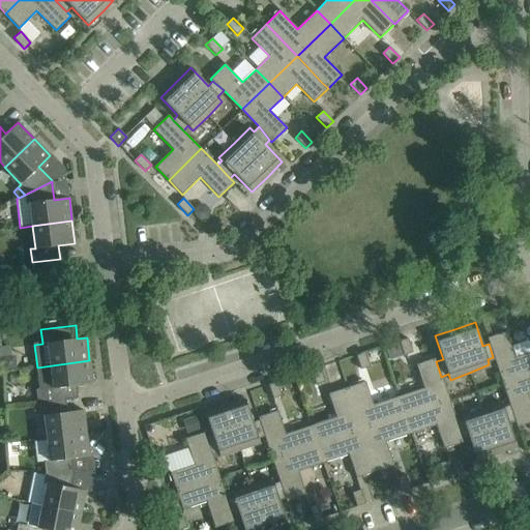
[(506,331),(488,337),(489,344),(493,357),(502,382),(529,373),(529,352),(516,357),(506,331)]
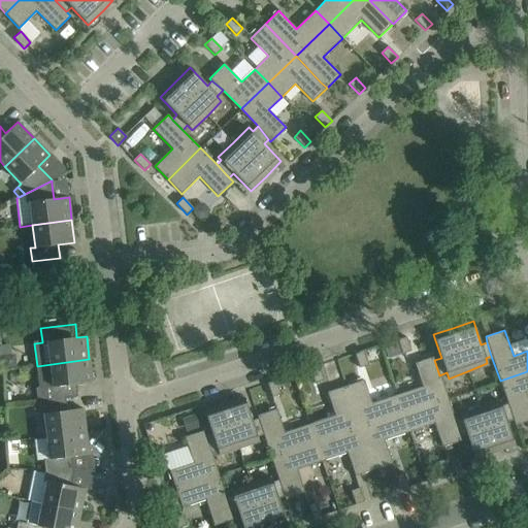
[(397,339),(402,354),(410,351),(406,337),(397,339)]
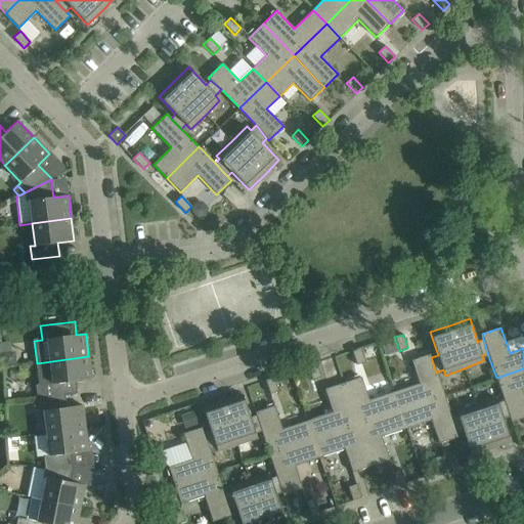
[(352,351),(356,365),(365,362),(360,349),(352,351)]
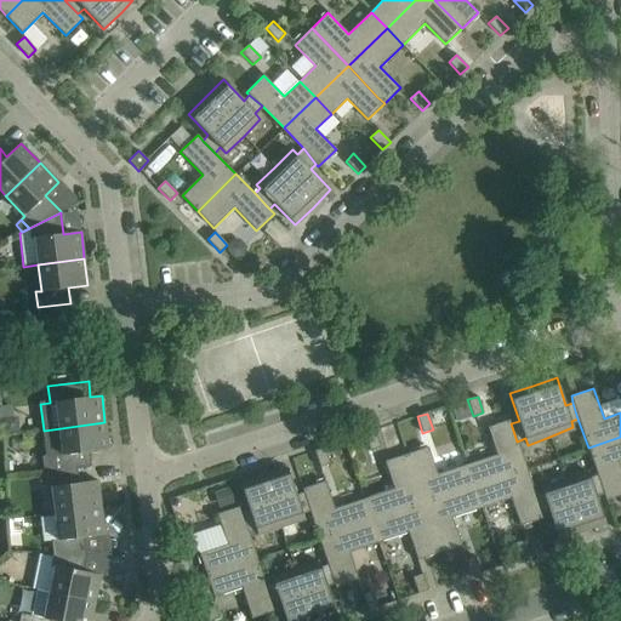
[(510,420),(488,427),(496,455),(467,465),(474,486),(525,469),(517,442),(511,423),(510,420)]
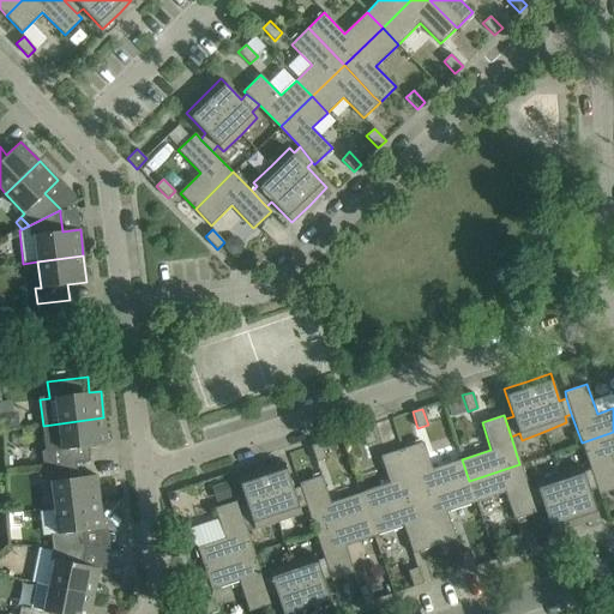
[(103,417),(43,426),(46,451),(41,452),(42,468),(76,463),(90,462),(88,446),(107,444),(103,417)]
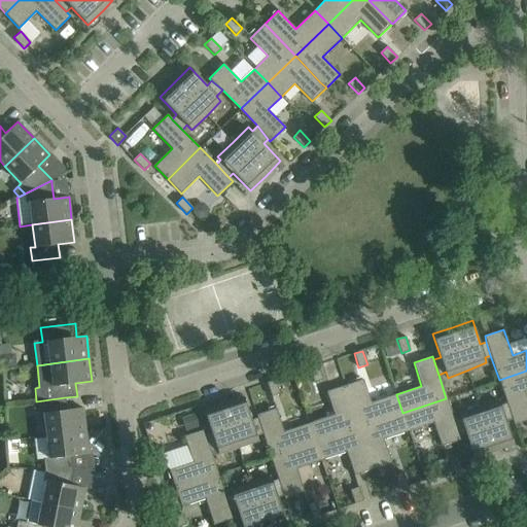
[(310,369),(314,382),(322,380),(318,365),(310,369)]
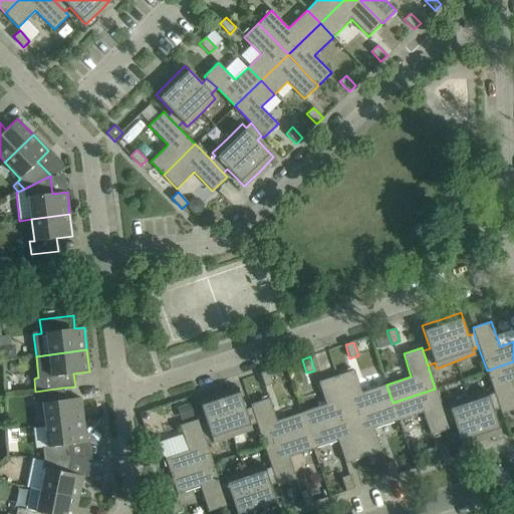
[(513,390),(512,382),(513,381),(513,361),(487,370),(495,393),(500,409),(501,414),(513,410),(513,390)]
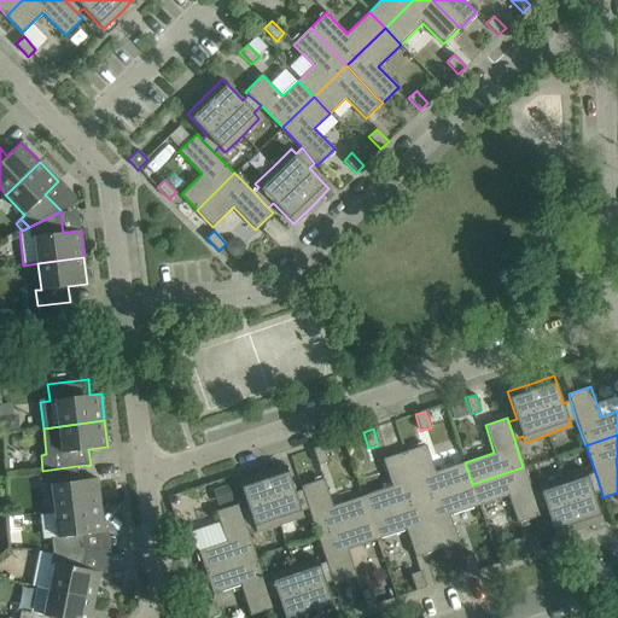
[(426,444),(404,452),(420,501),(472,484),(465,462),(435,472),(426,444)]
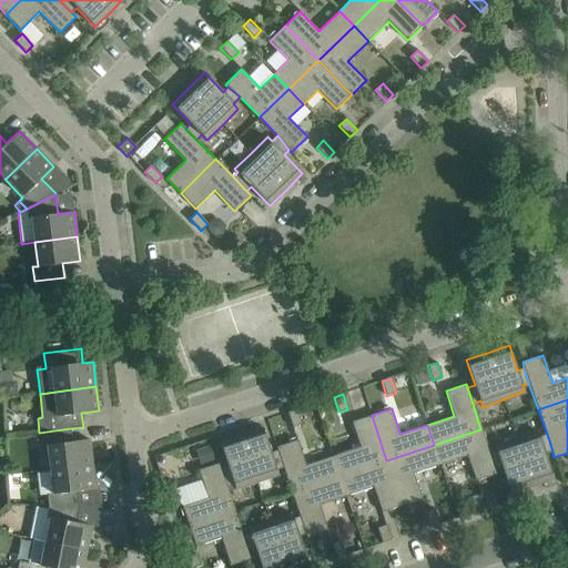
[(287,413),(293,427),(302,424),(296,409),(287,413)]
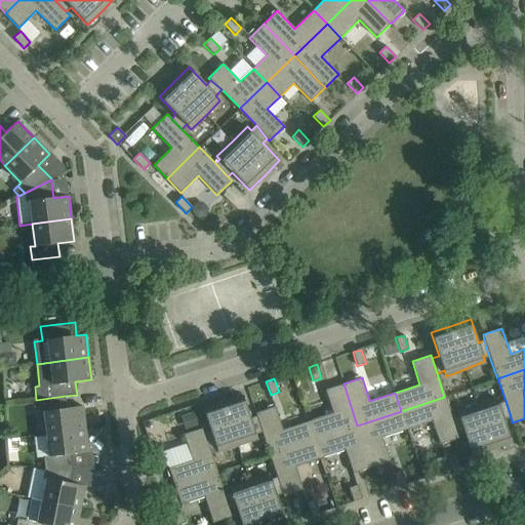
[(344,384),(325,390),(333,413),(308,421),(314,440),(357,426),(344,384)]
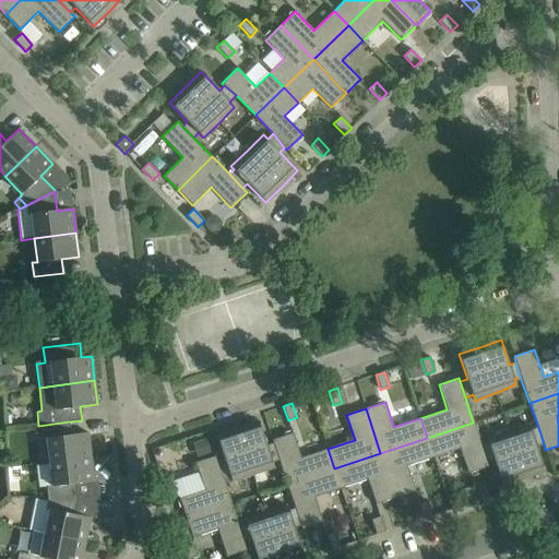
[(216,435),(218,442),(224,460),(217,462),(222,477),(229,475),(232,480),(252,474),(273,466),(272,461),(278,459),(273,443),(266,445),(259,420),(237,428),(216,435)]
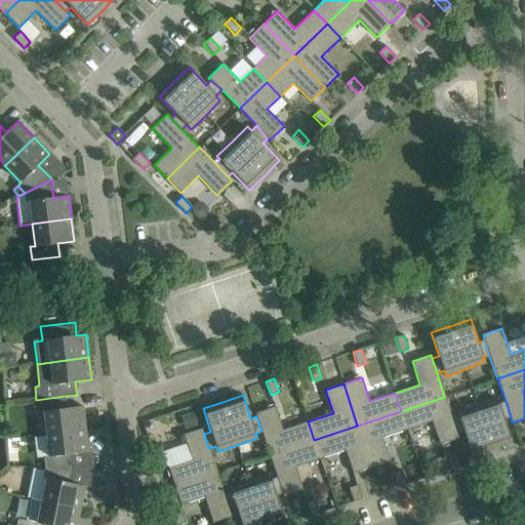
[(65,396),(36,400),(38,412),(42,411),(45,435),(85,430),(82,406),(67,408),(65,396)]
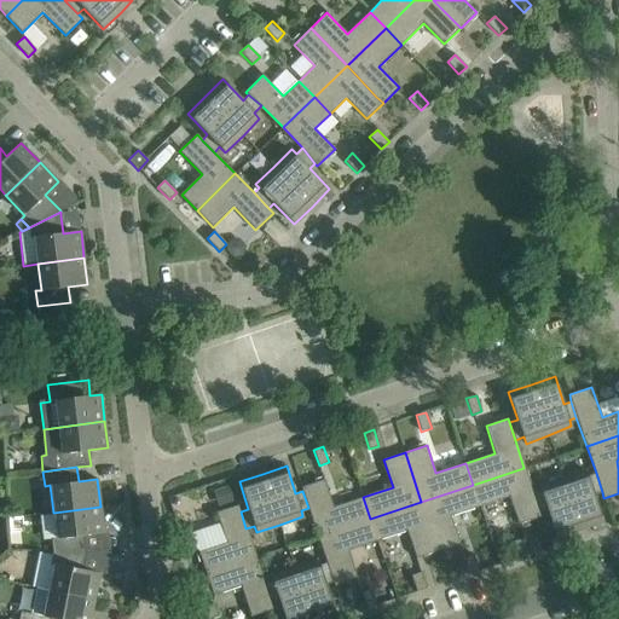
[(539,513),(533,495),(524,468),(473,485),(480,507),(509,496),(519,524),(542,516),(539,513)]
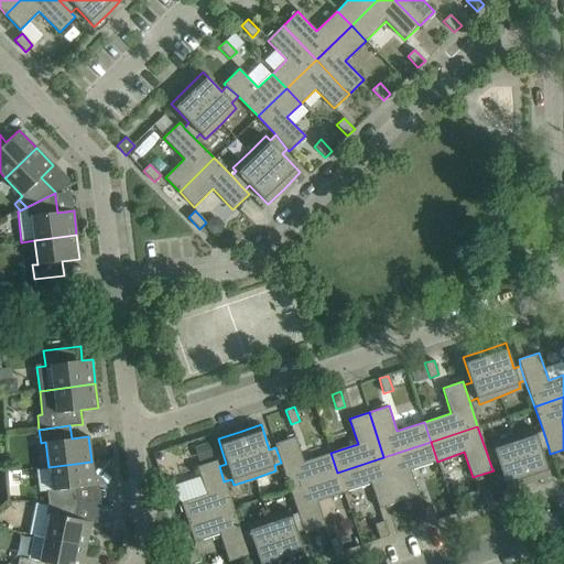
[(492,443),(494,447),(486,451),(491,467),(499,465),(507,490),(528,483),(550,476),(541,451),(549,448),(543,431),(534,434),(533,429),(512,436),(492,443)]
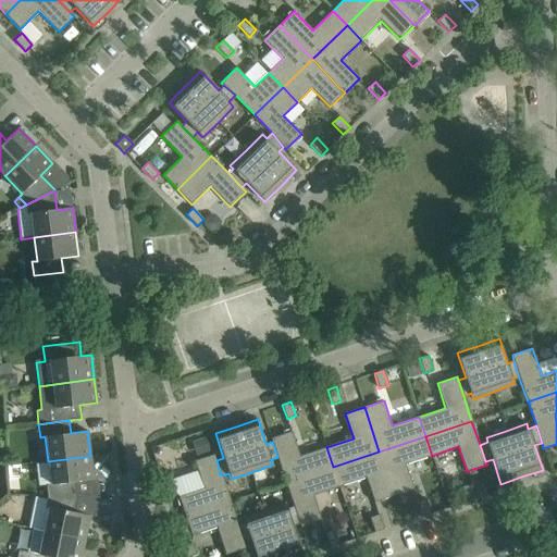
[(271,438),(272,442),(277,457),(286,482),(333,467),(326,447),(299,456),(292,432),(271,438)]
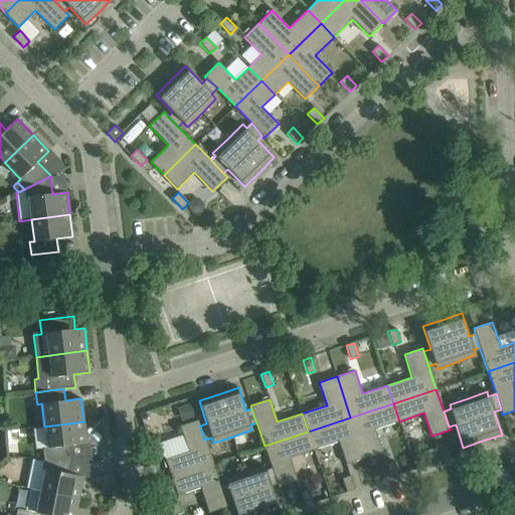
[(393,403),(350,417),(362,452),(364,459),(382,453),(374,430),(399,421),(393,403)]
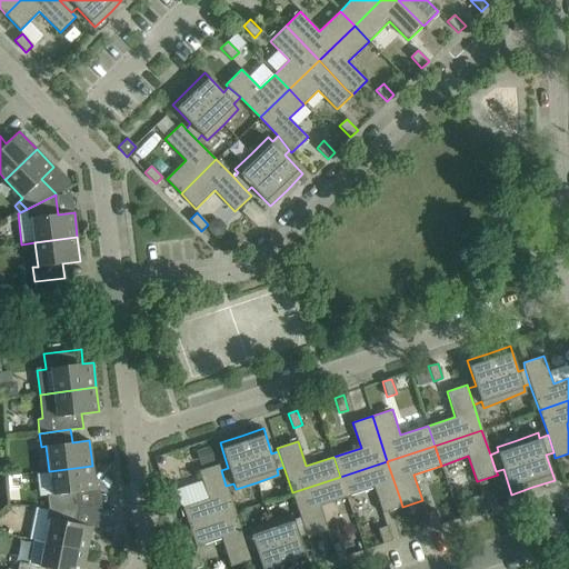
[(201,463),(216,459),(211,448),(197,452),(201,463)]
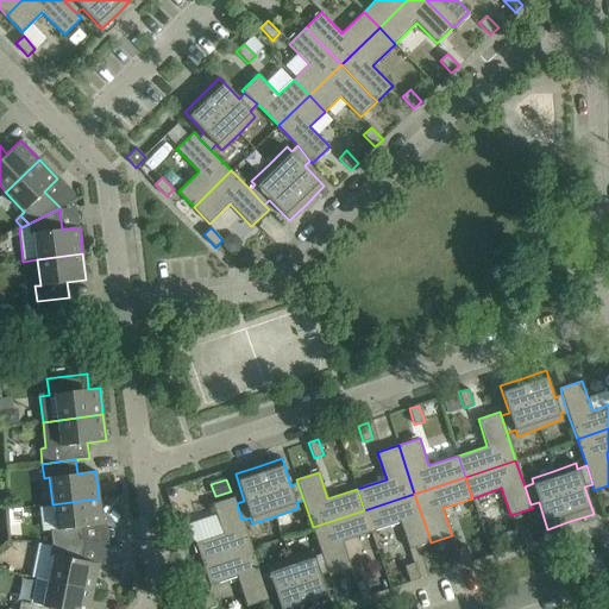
[(431,542),(428,534),(414,494),(364,510),(371,532),(401,522),(409,550),(431,542)]
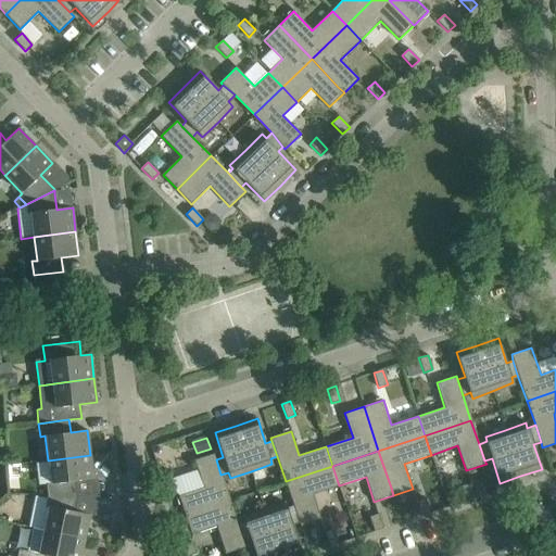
[(194,460),(198,471),(203,488),(178,496),(185,515),(229,501),(220,475),(216,459),(214,454),(194,460)]
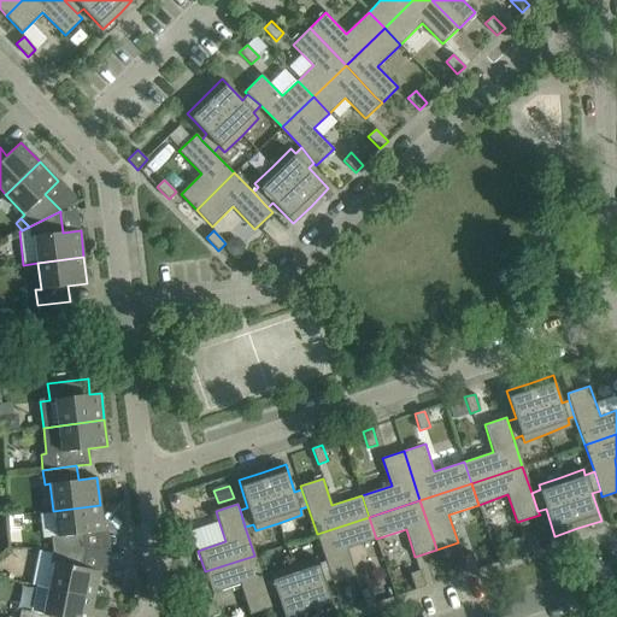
[(53,511),(57,536),(51,538),(52,550),(86,551),(83,534),(104,532),(100,505),(53,511)]
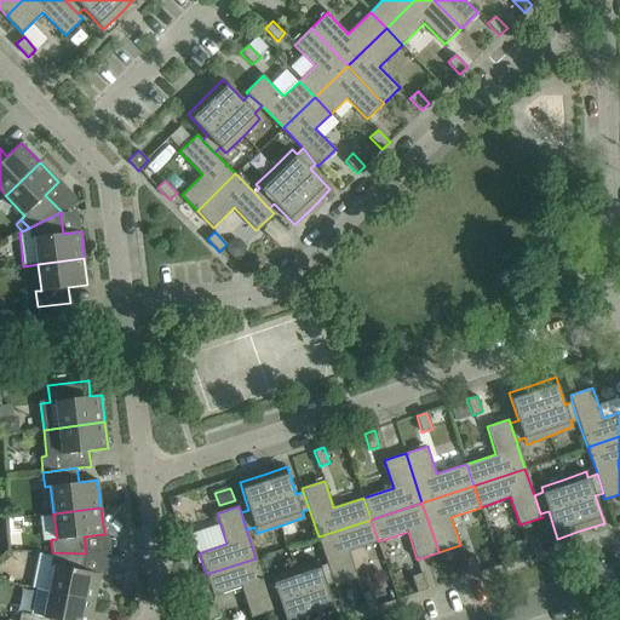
[(348,551),(378,541),(371,520),(319,537),(328,563),(333,583),(334,586),(357,579),(348,551)]
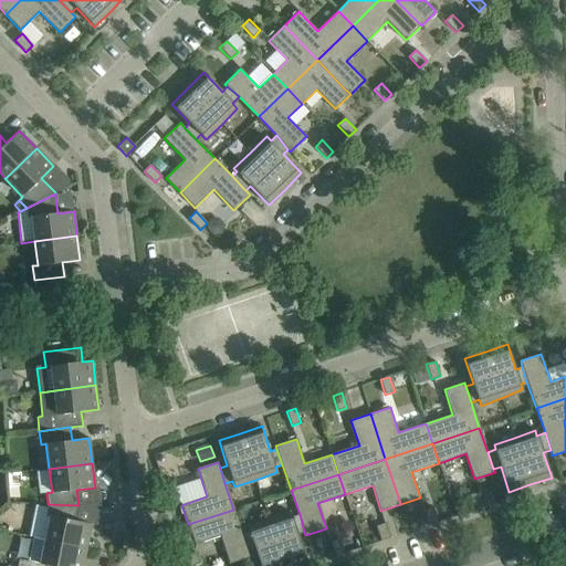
[(169,504),(179,502),(174,486),(165,490),(169,504)]
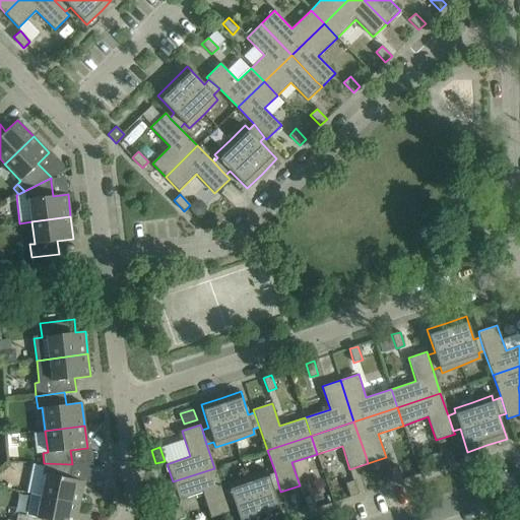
[(436,468),(445,466),(440,452),(432,455),(436,468)]
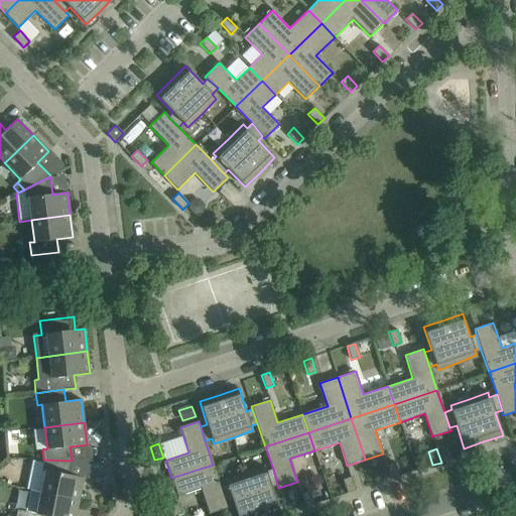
[(72,461),(43,460),(41,470),(44,470),(40,493),(69,498),(79,500),(84,478),(69,475),(72,461)]
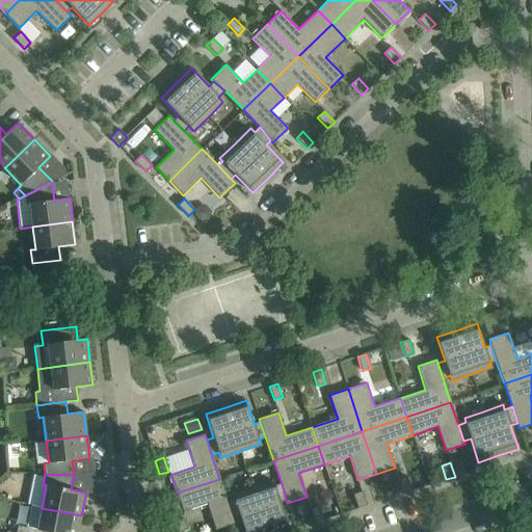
[(403,494),(411,490),(407,477),(398,480),(403,494)]
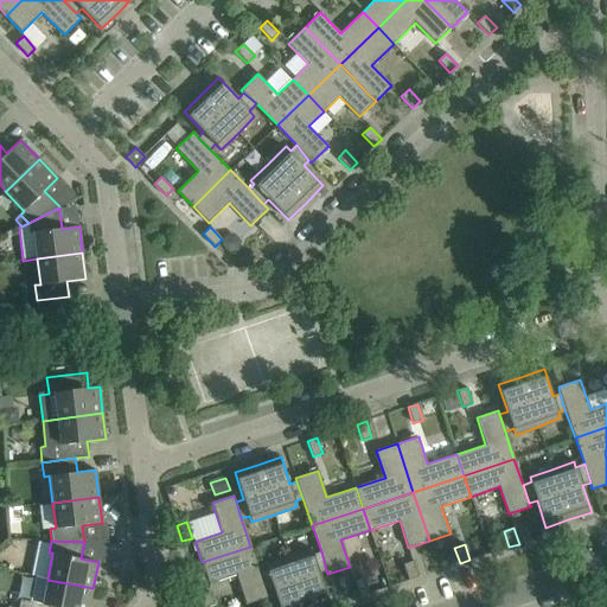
[(236,575),(243,595),(246,605),(268,598),(266,590),(260,573),(250,547),(202,562),(209,583),(236,575)]
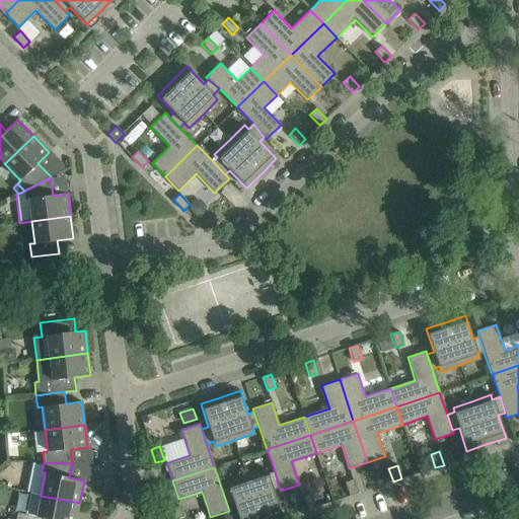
[(227,483),(229,488),(222,490),(227,505),(233,503),(238,518),(262,518),(281,513),(273,490),(279,488),(275,471),(267,474),(266,470),(246,476),(227,483)]
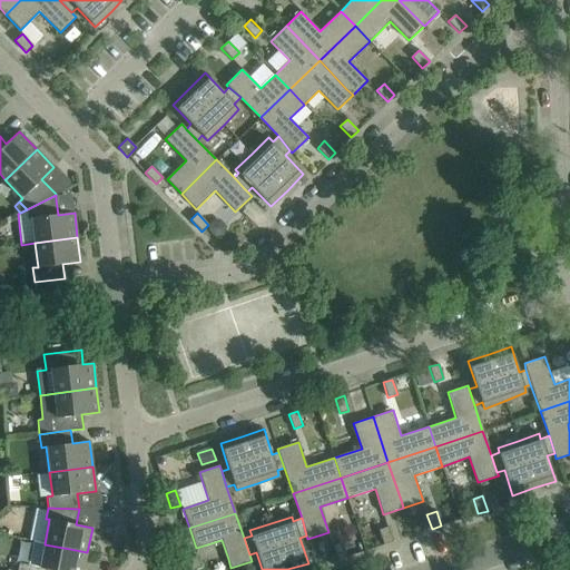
[(384,546),(393,542),(387,527),(379,530),(384,546)]
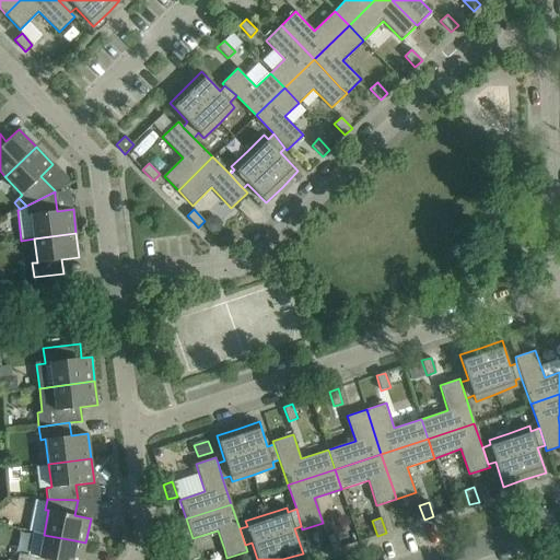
[(81,559),(85,543),(74,540),(44,535),(33,533),(28,556),(19,553),(18,559),(32,559),(33,557),(38,558),(48,559),(81,559)]
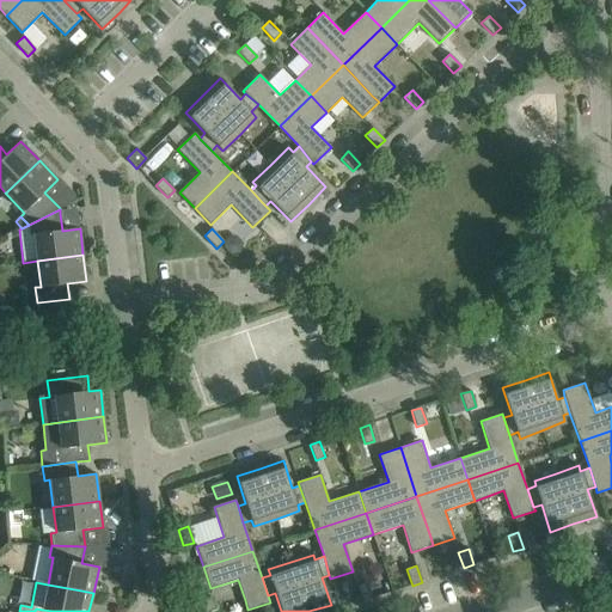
[(362,601),(373,599),(367,582),(357,586),(362,601)]
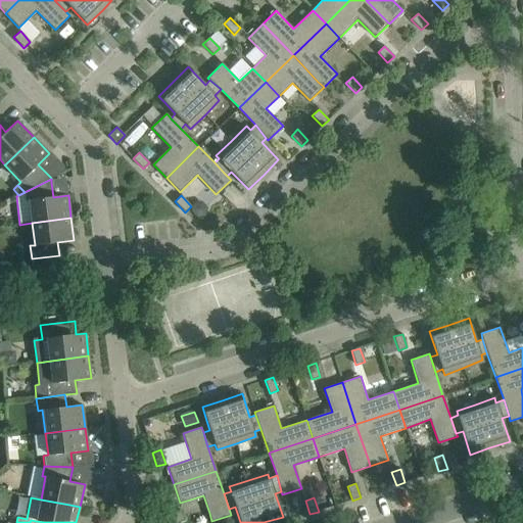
[(175,522),(177,522),(184,521),(180,507),(172,510),(175,522)]
